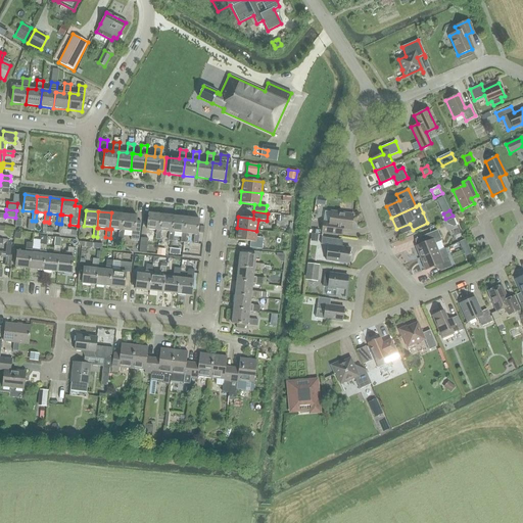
[(323,222),(322,233),(336,235),(342,236),(343,229),(350,230),(352,215),(331,211),(329,223),(323,222)]
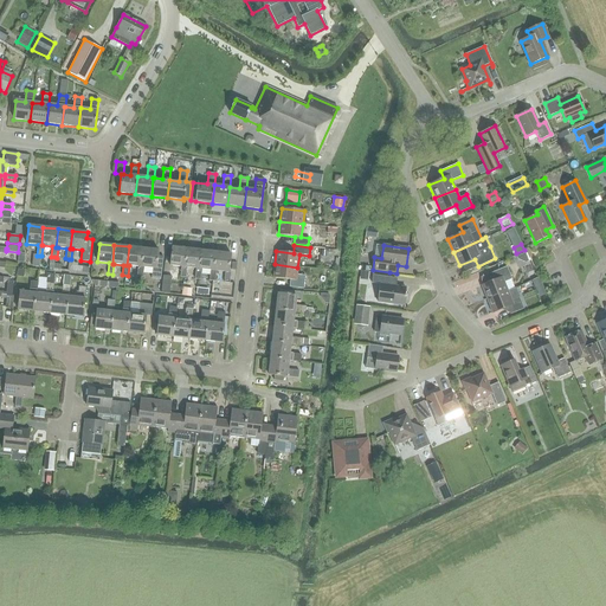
[(127,265),(129,265),(137,266),(136,277),(142,277),(143,268),(141,266),(143,249),(129,246),(127,265)]
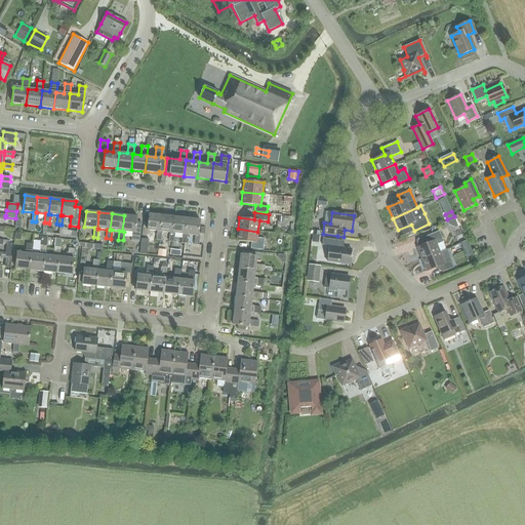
[(160,232),(162,215),(149,214),(147,230),(157,231),(156,240),(161,241),(162,232),(160,232)]
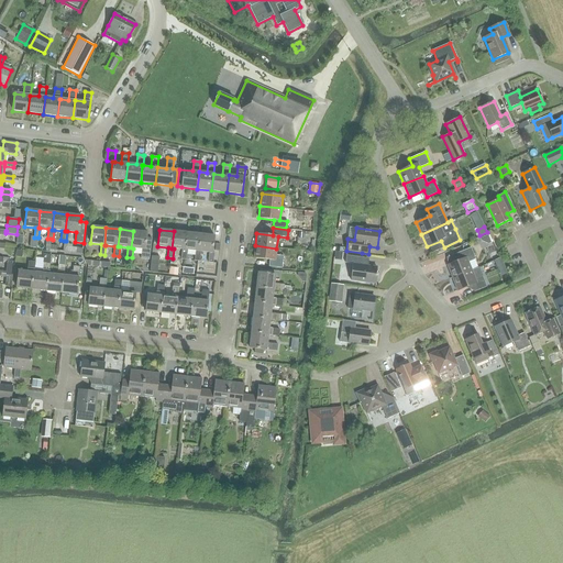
[(148,260),(151,239),(146,238),(147,232),(133,231),(131,247),(133,249),(142,250),(141,258),(148,260)]
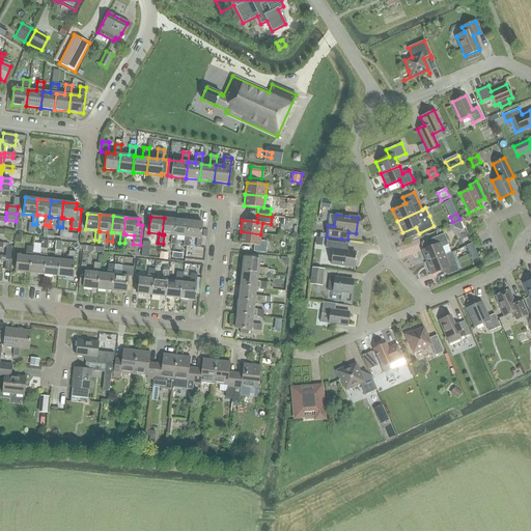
[(162,234),(164,234),(171,235),(170,245),(175,245),(176,235),(174,235),(176,220),(164,218),(162,234)]
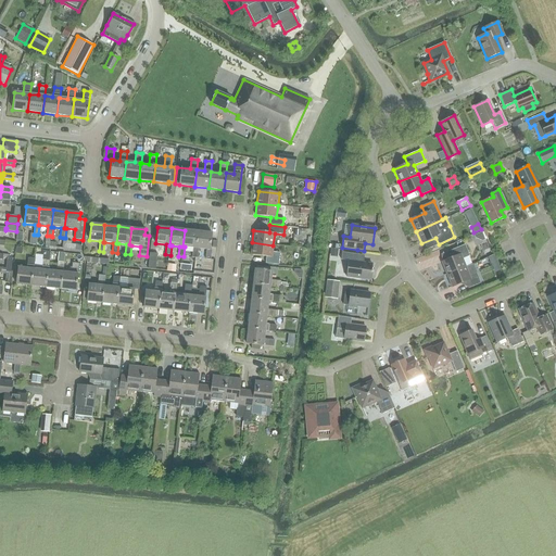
[(197,258),(197,257),(198,249),(196,249),(198,231),(185,230),(182,247),(185,247),(193,248),(192,257),(197,258)]
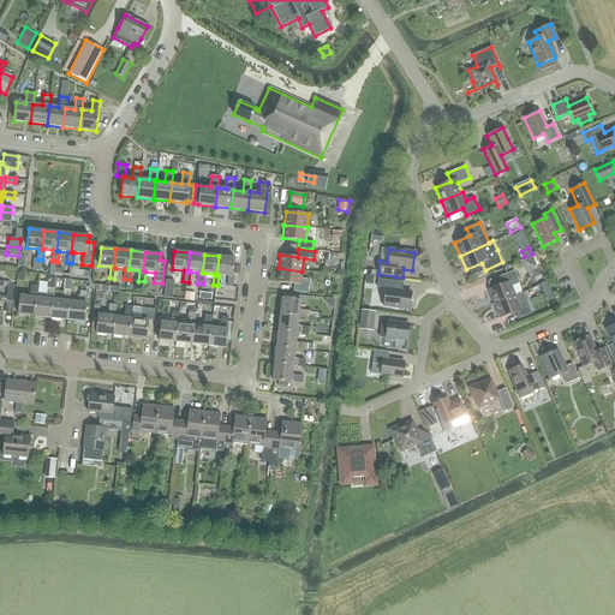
[(234,258),(219,256),(216,275),(219,275),(228,276),(227,287),(232,287),(234,276),(232,276),(234,258)]
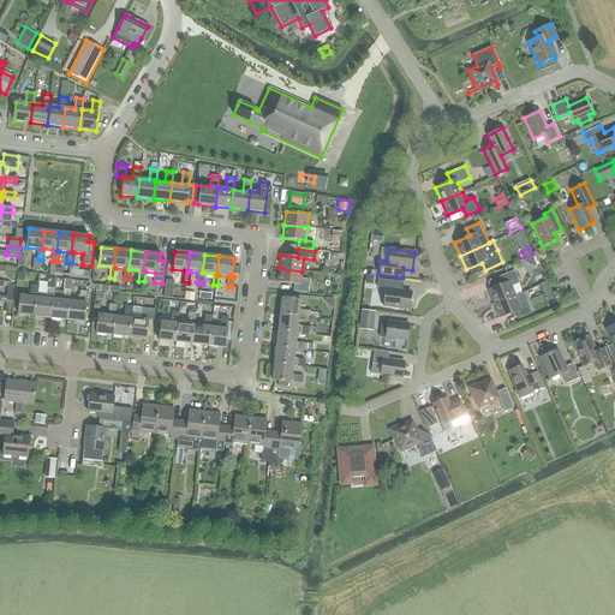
[(72,263),(70,263),(69,275),(89,278),(90,272),(72,269),(73,263),(72,263)]
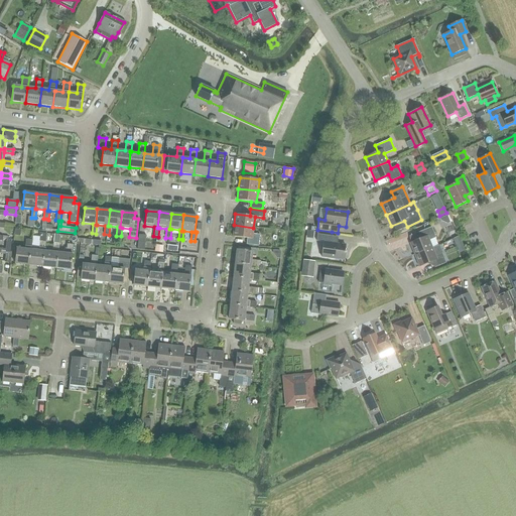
[(253,234),(253,228),(234,225),(233,237),(247,238),(246,244),(258,246),(259,235),(253,234)]
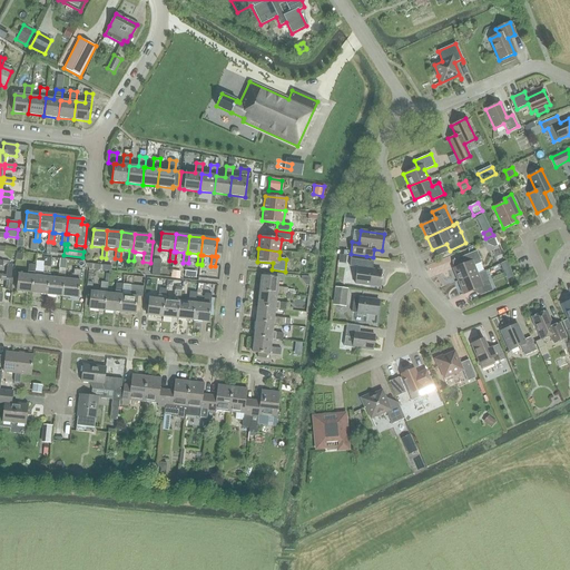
[(481,263),(477,251),(464,256),(467,263),(452,269),(458,282),(477,273),(473,265),(481,263)]
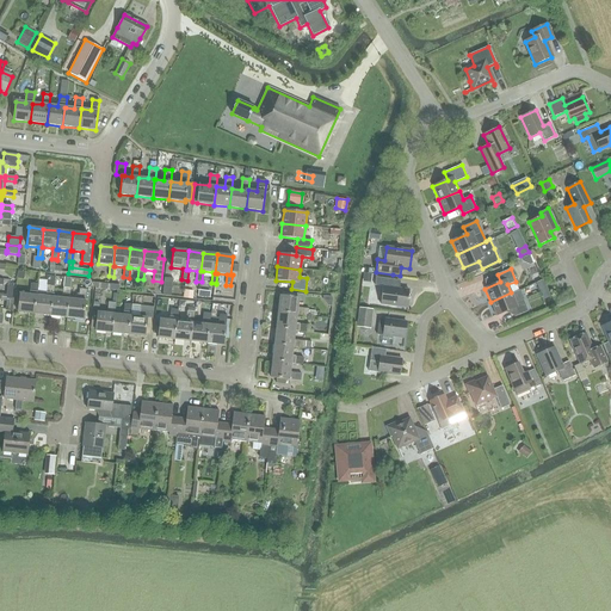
[(408,308),(411,290),(393,288),(394,279),(375,277),(375,285),(383,287),(381,304),(408,308)]
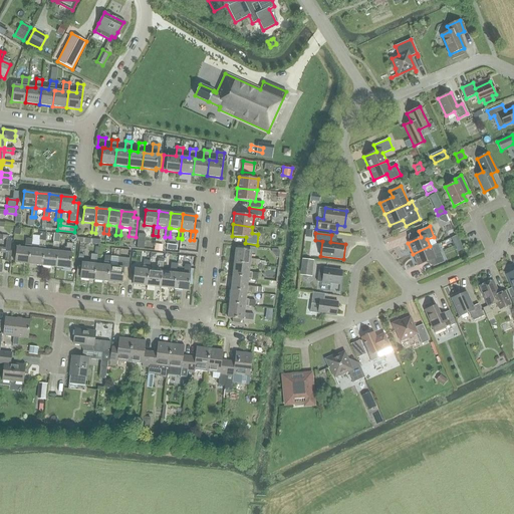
[(144,249),(146,235),(138,234),(136,248),(144,249)]
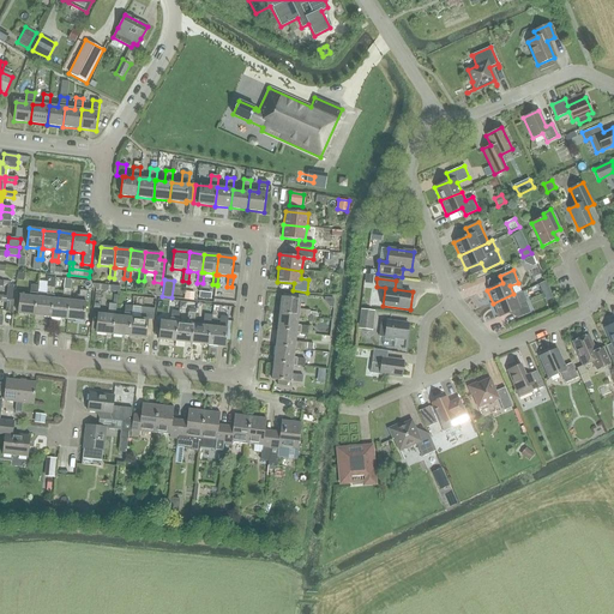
[(1,298),(1,299),(6,300),(6,299),(11,300),(13,286),(10,286),(7,284),(6,296),(1,296),(1,298)]
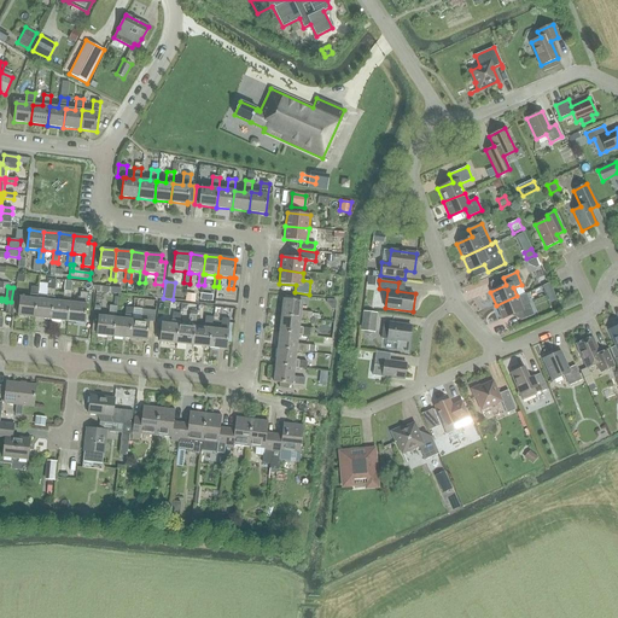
[(36,299),(38,299),(39,287),(30,287),(29,298),(19,297),(18,316),(35,318),(36,299)]
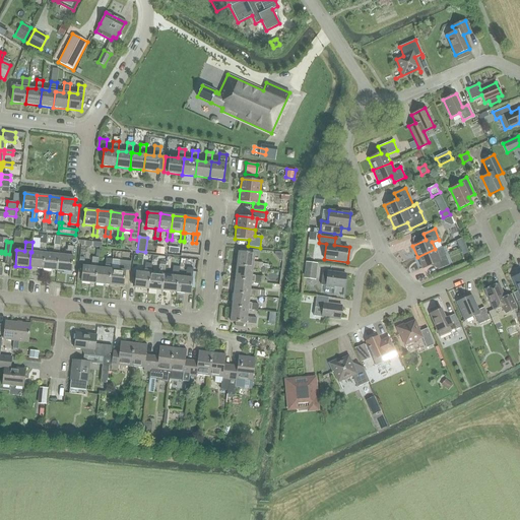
[(30,252),(29,267),(43,269),(45,253),(46,244),(40,243),(39,252),(31,252),(30,252)]
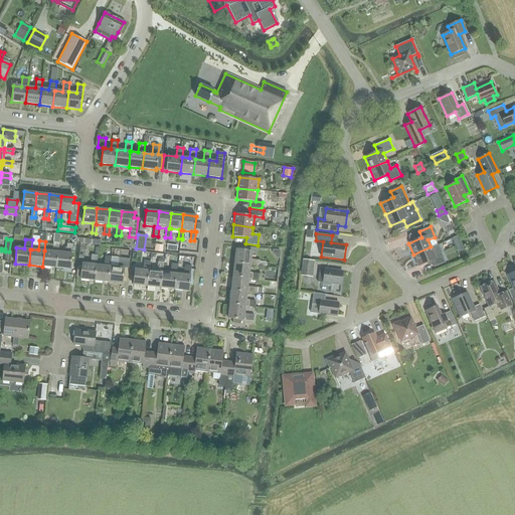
[(57,251),(58,251),(59,242),(53,242),(52,251),(44,250),(42,267),(56,268),(57,251)]
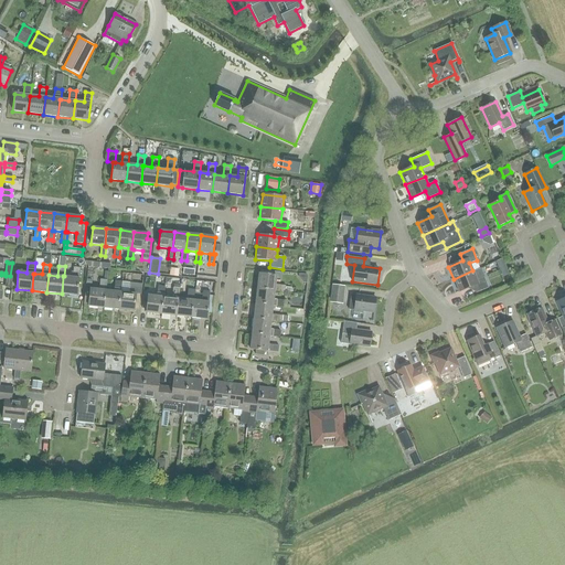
[(72,277),(64,276),(63,276),(62,294),(77,296),(80,268),(73,267),(72,277)]
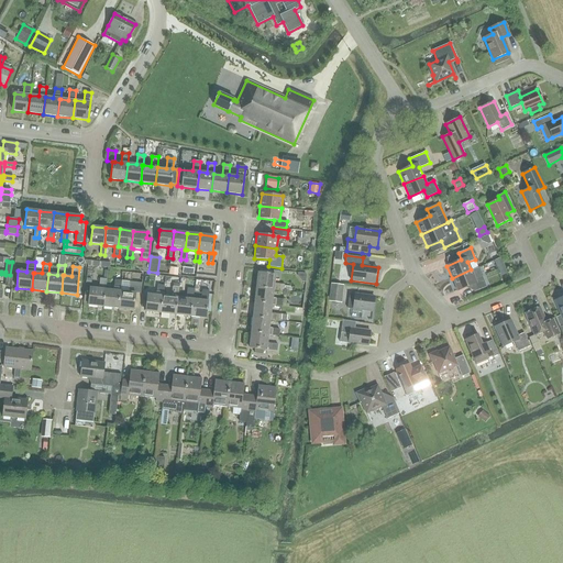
[(504,266),(497,269),(501,276),(507,273),(504,266)]
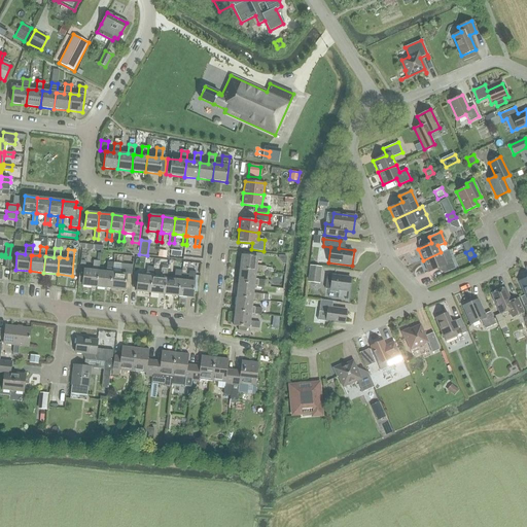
[(448,250),(441,253),(441,252),(423,260),(428,272),(442,267),(444,273),(455,269),(448,250)]
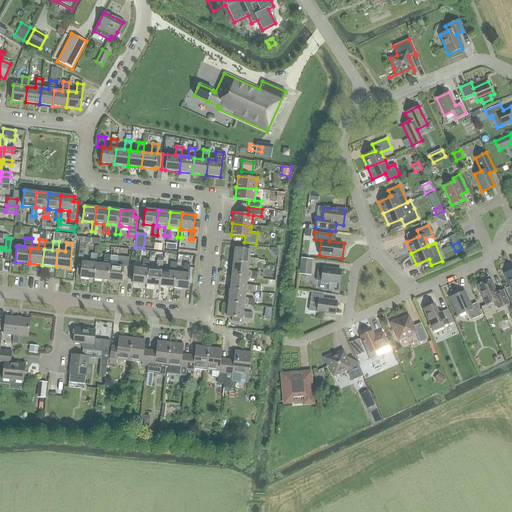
[(234,248),(233,262),(248,264),(258,265),(258,259),(249,258),(250,250),(248,250),(236,248),(234,248)]
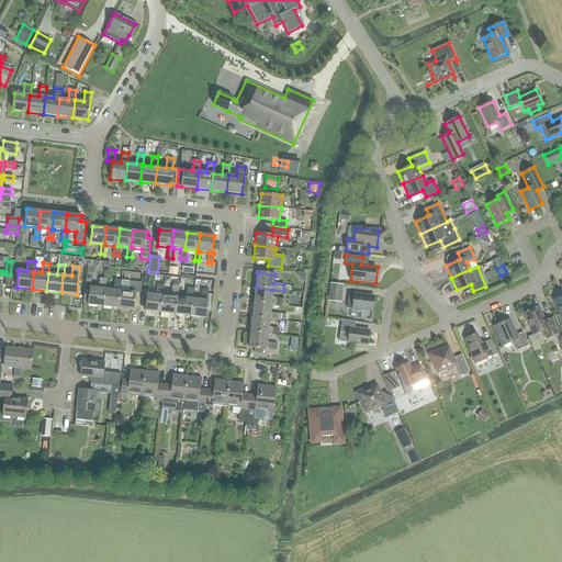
[(83,302),(88,303),(88,304),(103,306),(104,289),(105,289),(107,279),(100,278),(98,289),(90,288),(89,290),(85,289),(83,302)]
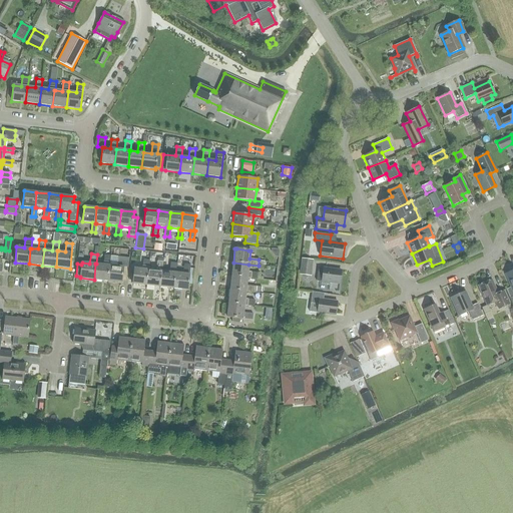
[(109,266),(110,255),(104,255),(103,265),(96,264),(95,264),(94,280),(107,281),(109,266)]
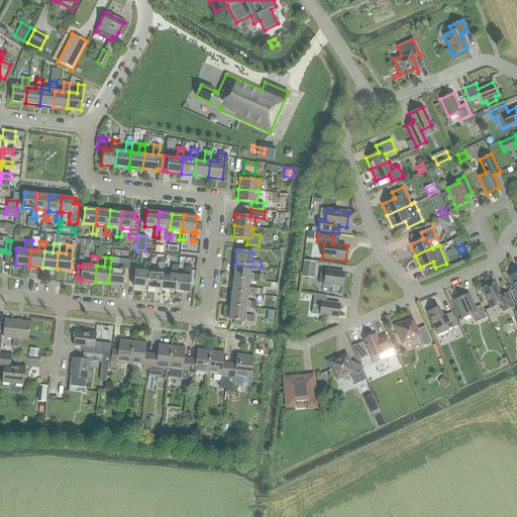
[(128,270),(129,261),(119,259),(118,269),(110,268),(108,283),(122,285),(124,269),(128,270)]
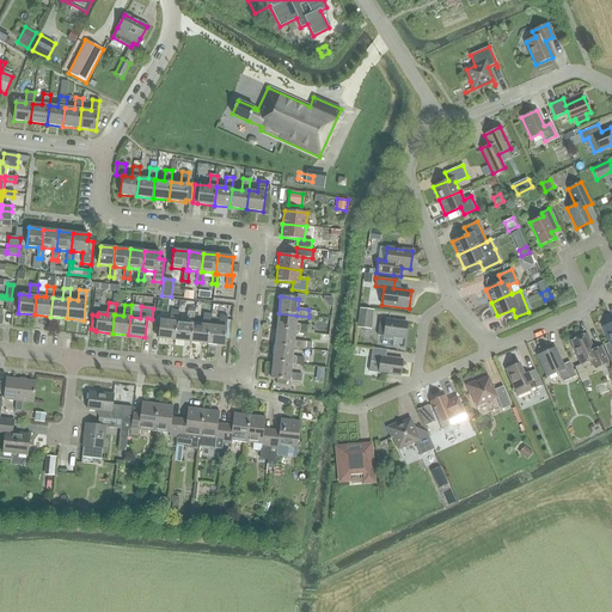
[(369,329),(372,310),(360,308),(357,328),(369,329)]
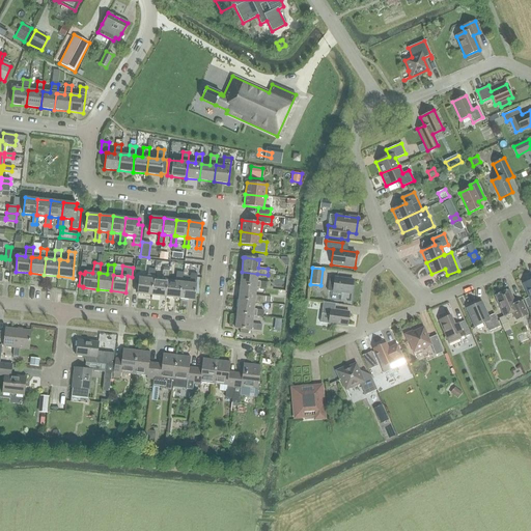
[(154,279),(155,270),(148,269),(147,278),(139,278),(138,284),(138,289),(137,294),(151,296),(154,279)]
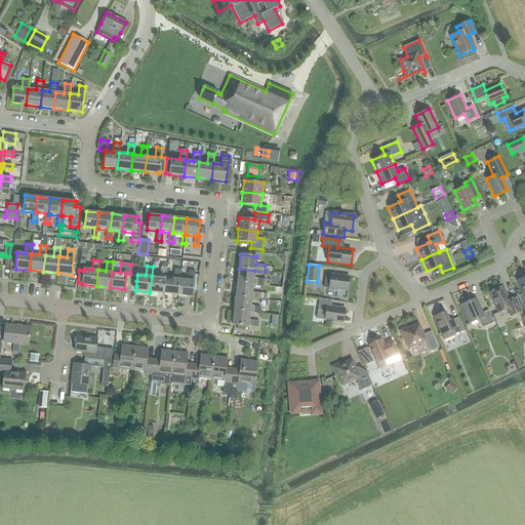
[(152,276),(150,292),(164,293),(165,278),(166,278),(167,268),(161,268),(160,277),(152,276)]
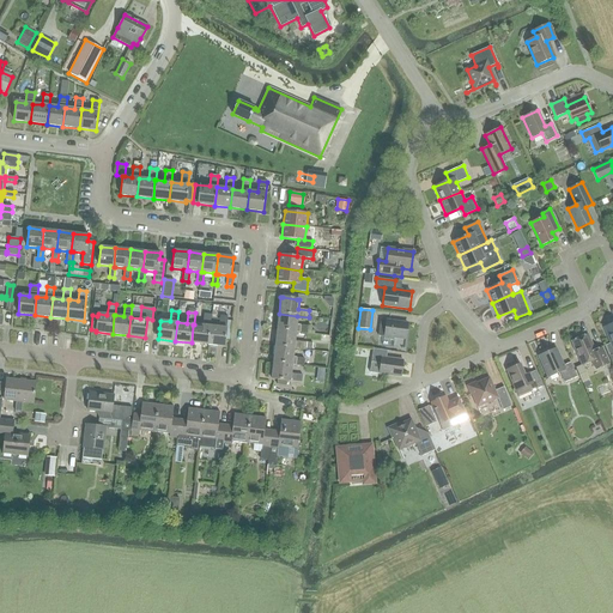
[(193,325),(192,343),(207,345),(210,326),(211,315),(204,314),(202,325),(194,325),(193,325)]
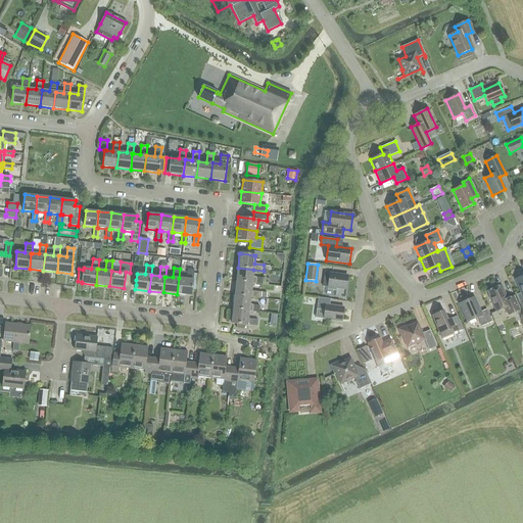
[(252,283),(262,285),(263,278),(253,277),(253,270),(238,268),(236,281),(252,283)]
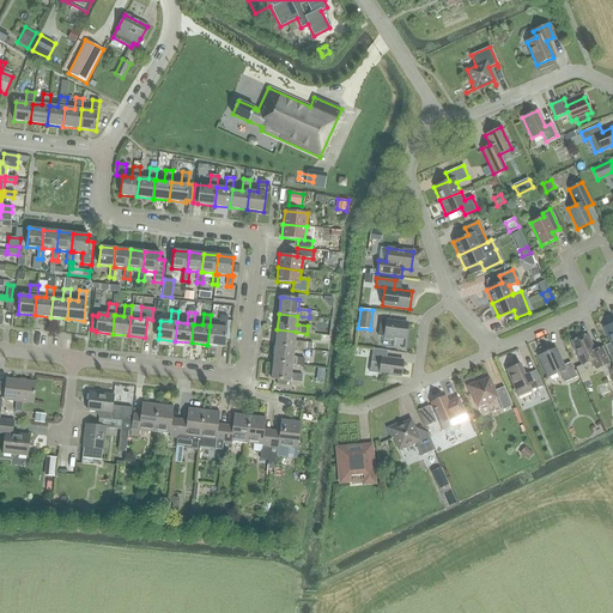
[(219,327),(210,326),(207,345),(224,346),(225,340),(226,320),(228,316),(220,316),(219,327)]
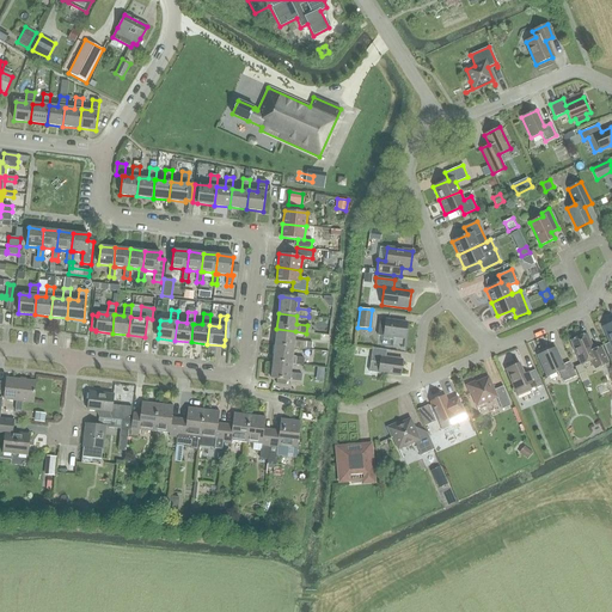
[(383,337),(393,340),(393,337),(404,338),(407,323),(380,319),(378,336),(383,336),(383,337)]
